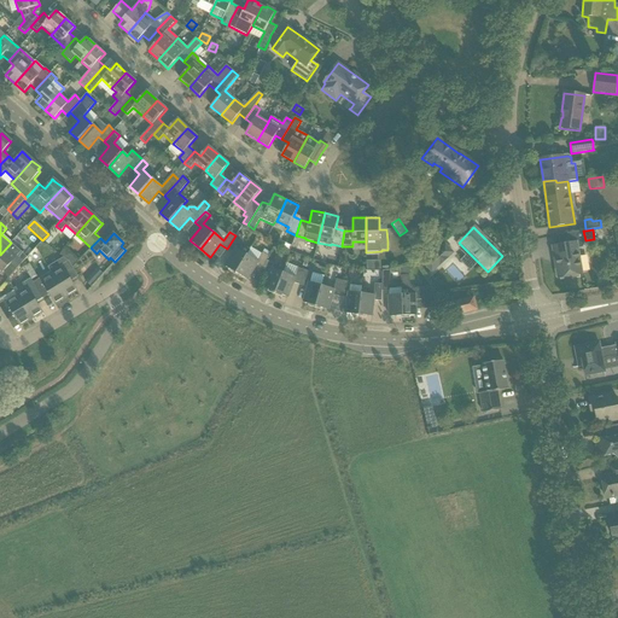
[(237,273),(248,255),(240,251),(243,246),(239,244),(244,237),(238,233),(235,235),(227,249),(233,252),(225,267),(237,273)]
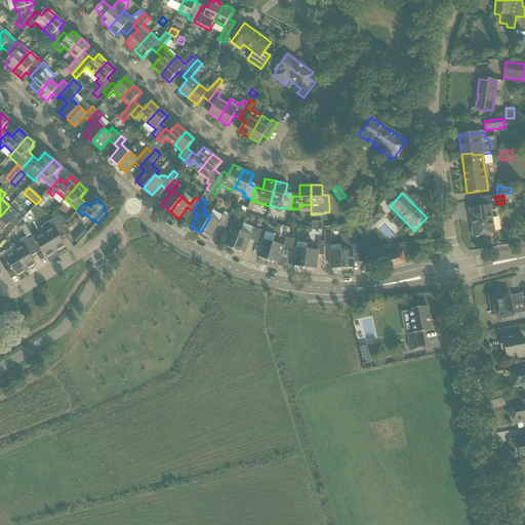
[(41,200),(37,205),(41,209),(45,204),(41,200)]
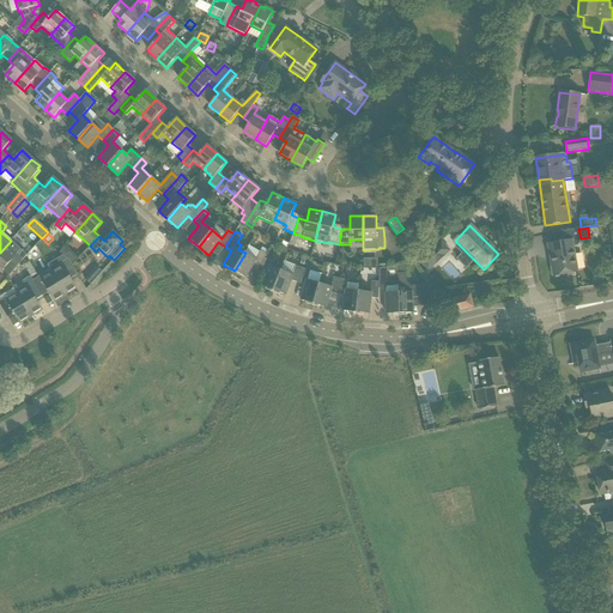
[(16,267),(24,259),(28,255),(11,241),(0,253),(0,267),(2,271),(10,262),(16,267)]
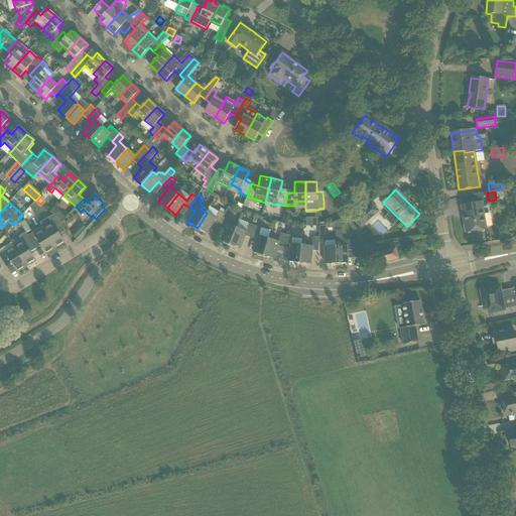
[(467,205),(462,206),(466,233),(477,231),(478,232),(484,231),(483,230),(486,229),(481,203),(467,205)]
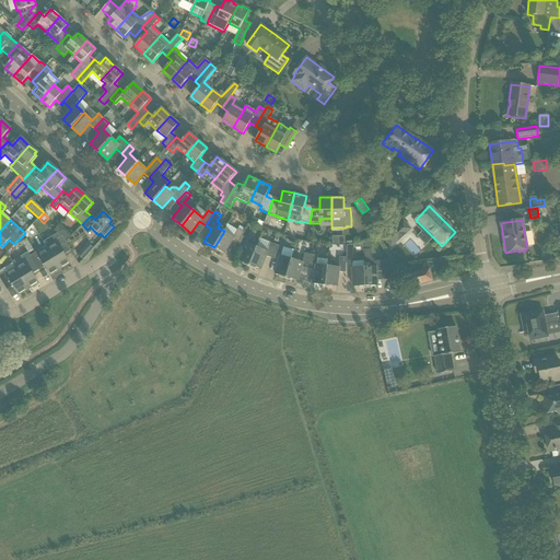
[(55,231),(57,233),(62,236),(66,242),(71,235),(60,225),(55,231)]
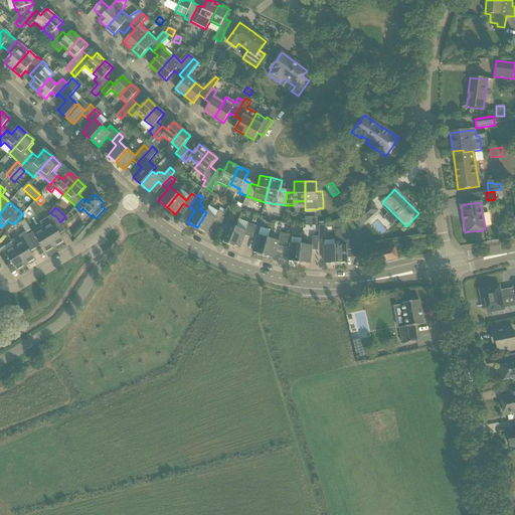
[(218,225),(222,217),(224,213),(219,210),(214,217),(206,212),(197,227),(206,233),(213,222),(218,225)]
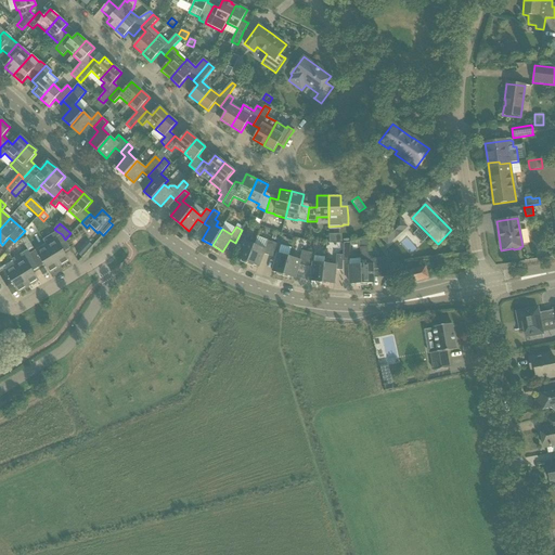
[(387,230),(379,236),(387,244),(394,237),(387,230)]
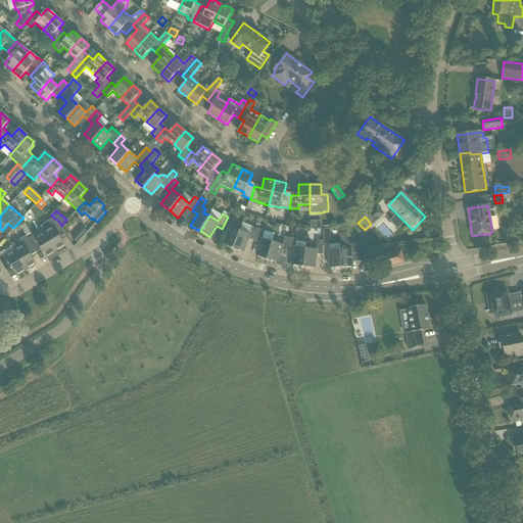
[(65,245),(64,243),(59,235),(63,232),(65,235),(66,234),(61,226),(58,221),(53,218),(40,227),(43,230),(56,251),(65,245)]
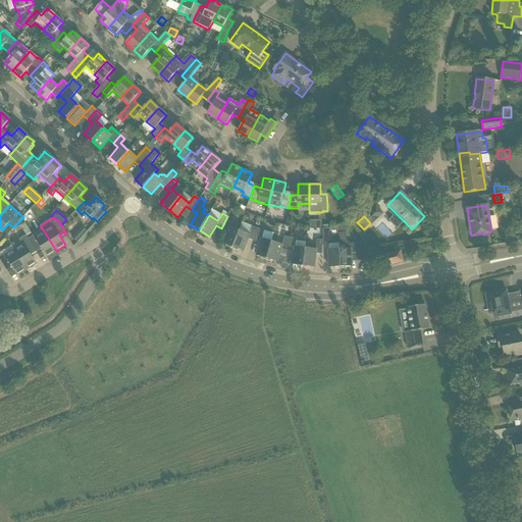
[(232,247),(240,230),(229,226),(230,223),(225,220),(221,228),(227,231),(222,243),(232,247)]
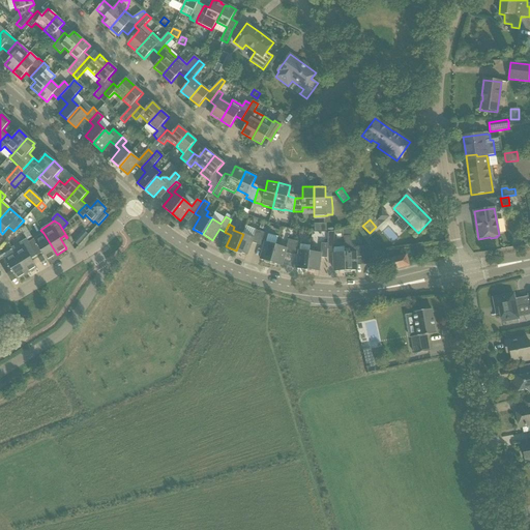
[(258,244),(262,232),(256,230),(253,238),(243,234),(236,251),(246,255),(252,242),(258,244)]
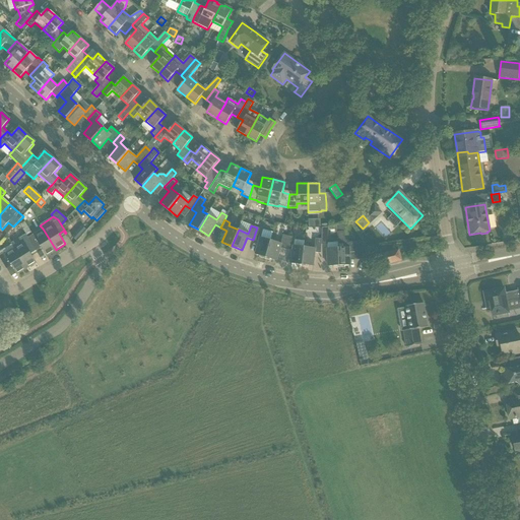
[(86,232),(81,228),(72,238),(77,243),(86,232)]
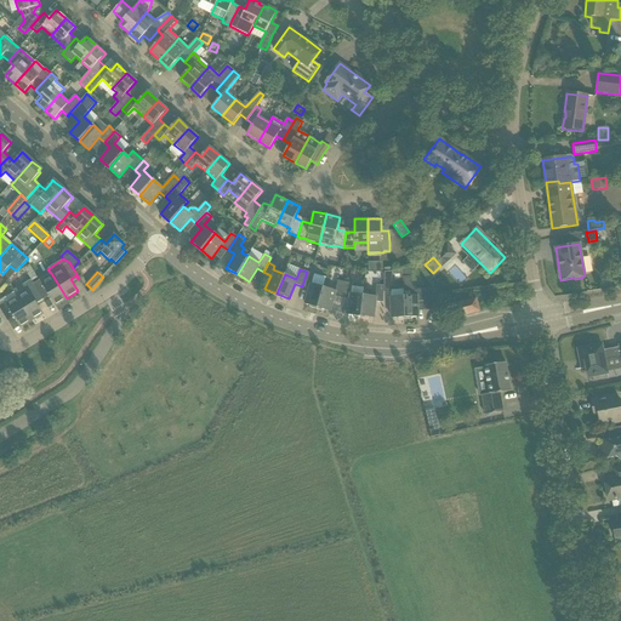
[(318,308),(323,288),(312,284),(314,274),(307,272),(302,286),(309,289),(305,305),(318,308)]
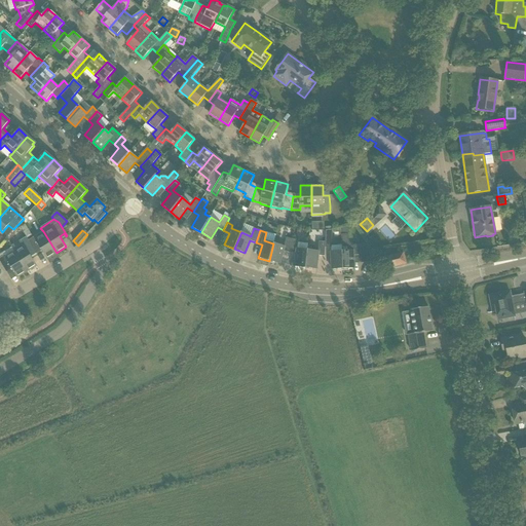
[(43,231),(28,240),(35,252),(40,249),(45,257),(46,259),(49,257),(57,253),(43,231)]
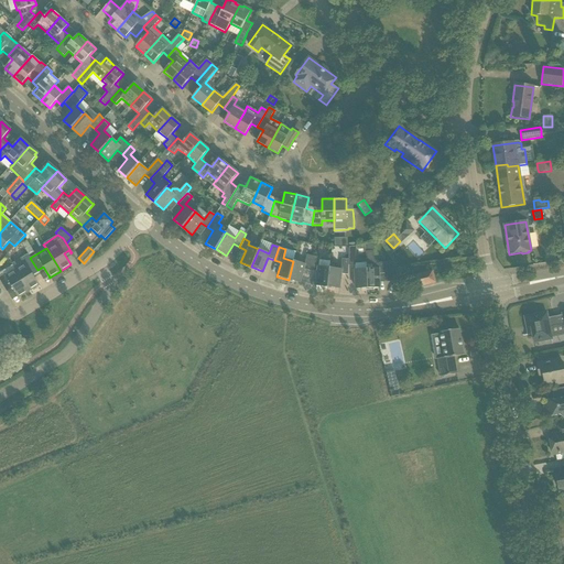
[(32,273),(38,270),(30,258),(28,255),(22,258),(25,264),(15,271),(29,291),(39,284),(32,273)]
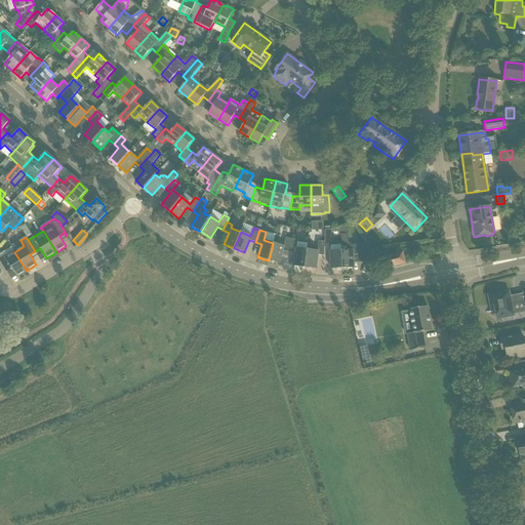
[(283,250),(289,252),(291,239),(286,237),(283,246),(273,243),(269,260),(279,264),(283,250)]
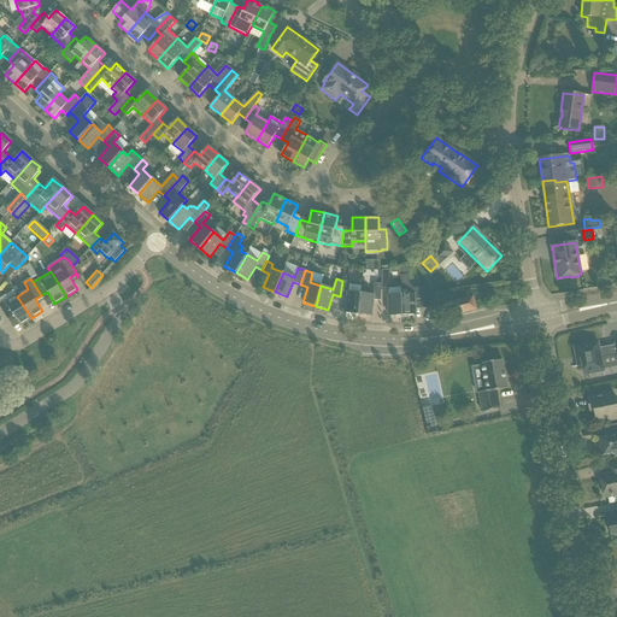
[(358,315),(360,293),(348,292),(350,282),(342,281),(340,297),(347,298),(346,312),(358,315)]
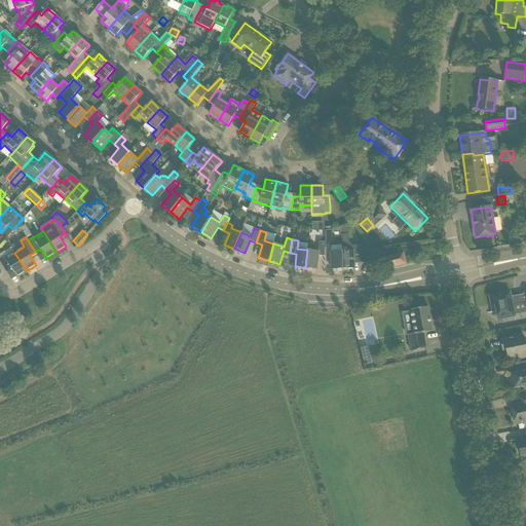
[(325,248),(325,241),(318,241),(317,250),(318,250),(318,251),(307,250),(305,268),(316,269),(318,256),(325,257),(325,248)]
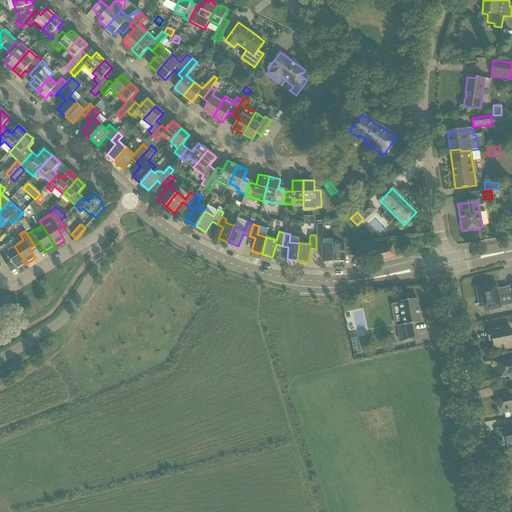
[(357,255),(357,245),(357,239),(338,240),(338,244),(333,245),(333,262),(344,262),(344,253),(349,252),(349,256),(357,255)]
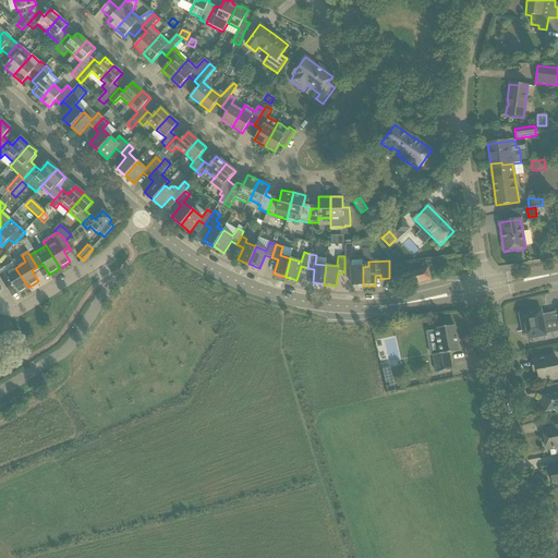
[(363,286),(363,267),(351,267),(352,286),(363,286)]
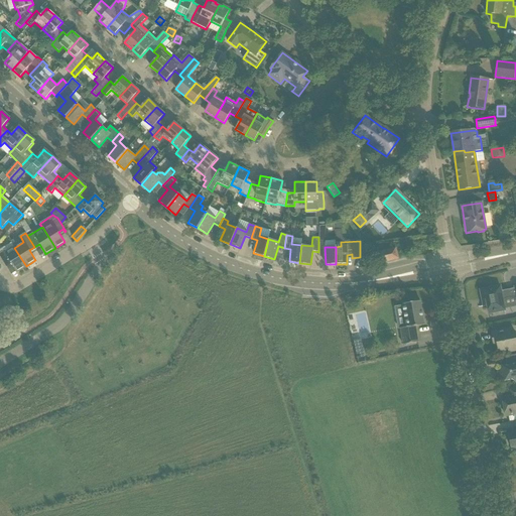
[(26,266),(14,248),(6,253),(4,251),(0,253),(0,257),(6,267),(7,267),(5,265),(10,262),(15,269),(16,272),(26,266)]
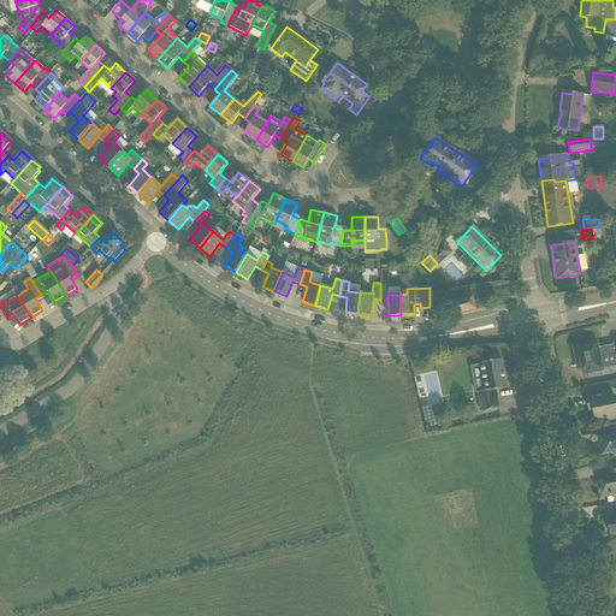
[(450,303),(452,314),(475,308),(472,297),(450,303)]
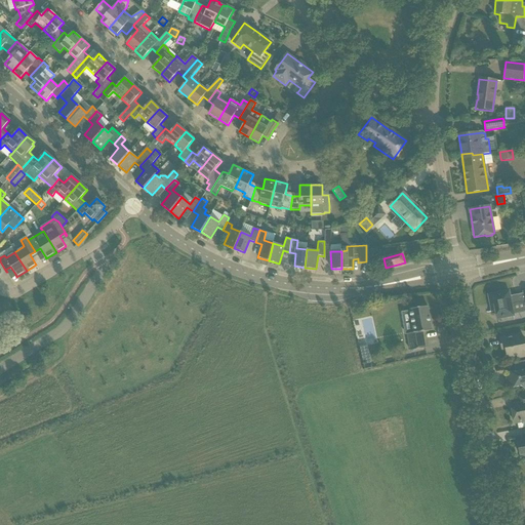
[(512,309),(524,306),(524,292),(524,293),(510,296),(509,291),(490,295),(492,305),(494,304),(497,319),(508,317),(514,316),(512,309)]
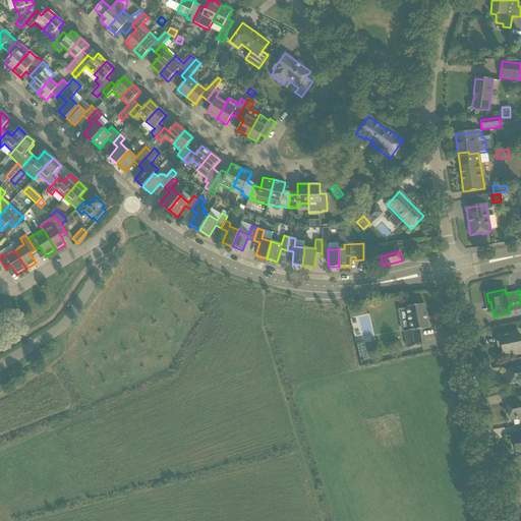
[(428,328),(427,324),(424,304),(421,304),(420,303),(414,304),(414,306),(406,307),(410,331),(404,332),(407,348),(422,346),(419,330),(428,328)]
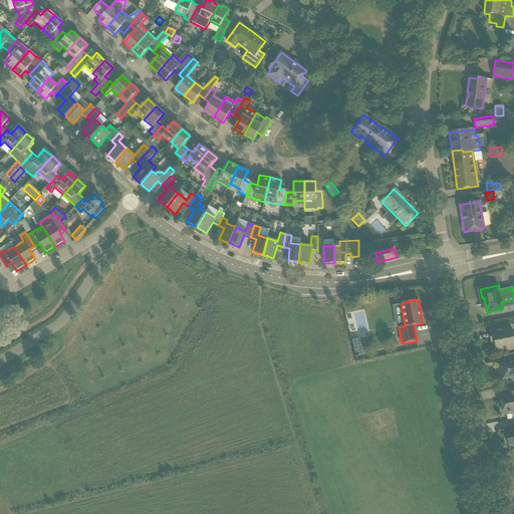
[(513,335),(513,331),(510,331),(510,327),(489,331),(491,339),(494,339),(497,350),(506,348),(507,350),(513,348),(513,335)]
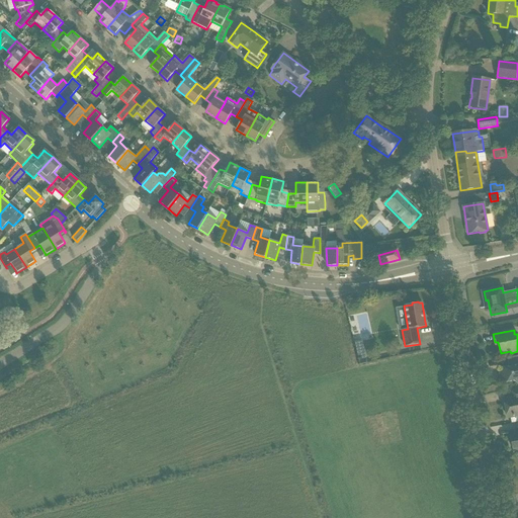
[(362,341),(354,342),(358,359),(365,358),(362,341)]
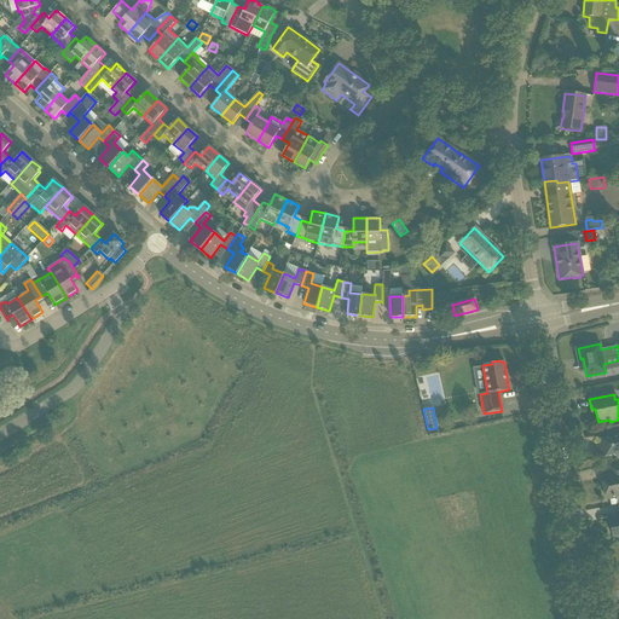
[(618,426),(609,428),(611,437),(601,439),(596,445),(599,452),(605,457),(614,456),(618,458),(618,426)]
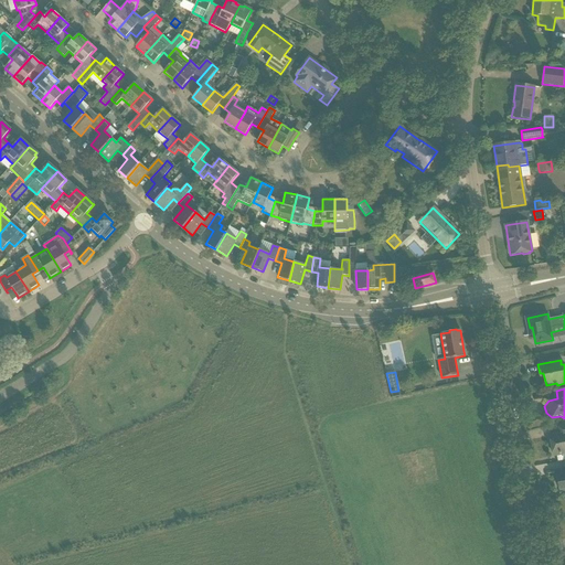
[(564,424),(557,426),(558,435),(553,436),(550,436),(551,440),(552,447),(551,448),(552,452),(553,454),(554,456),(564,454),(564,424)]
